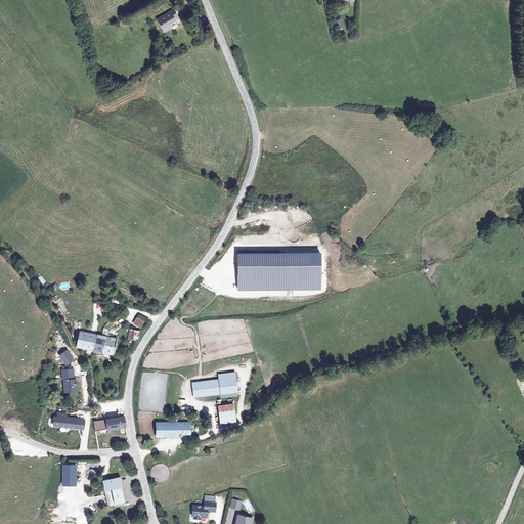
[(163,33),(171,30),(177,27),(176,23),(179,22),(177,16),(176,12),(158,19),(163,33)]
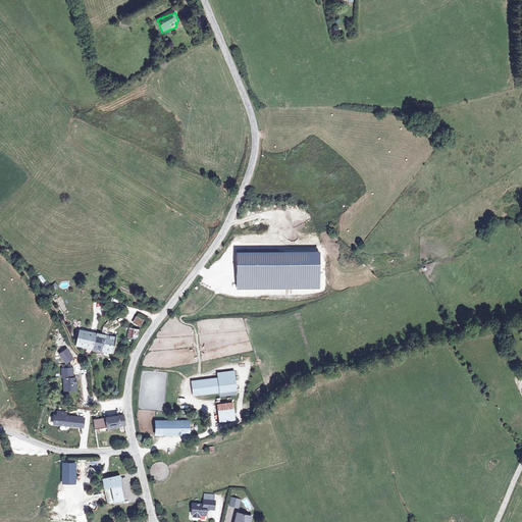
[(318,251),(236,252),(236,289),(318,288),(318,251)]
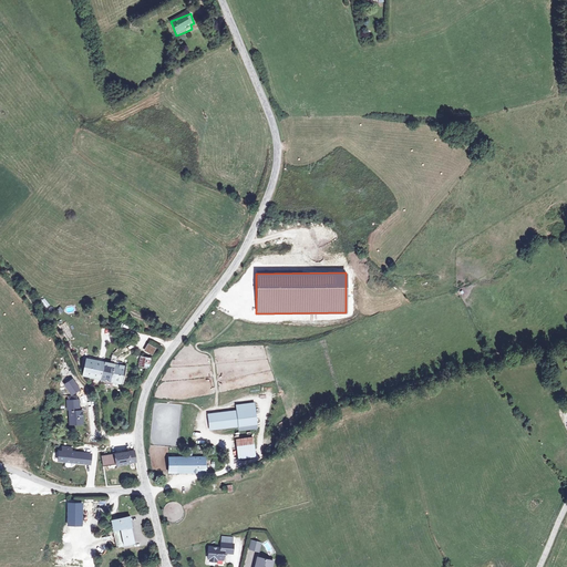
[(63,322),(59,327),(68,337),(72,333),(63,322)]
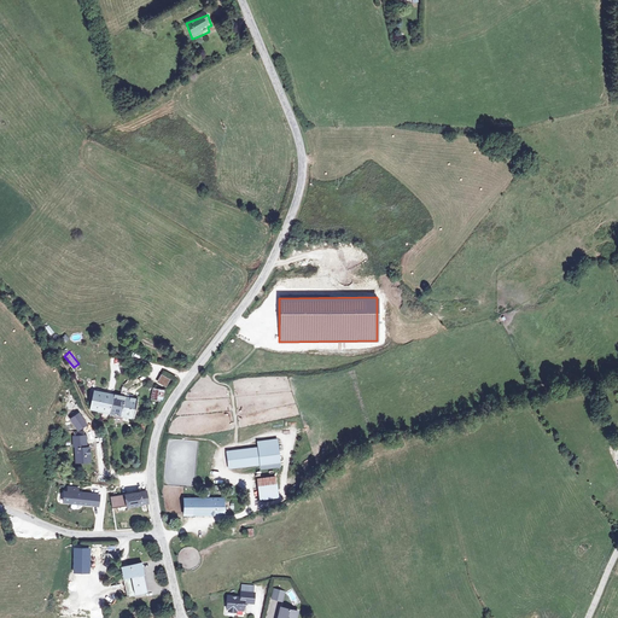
[(172,380),(163,375),(158,383),(167,388),(172,380)]
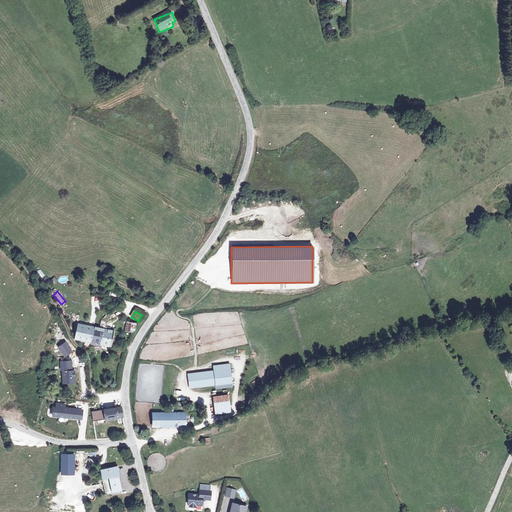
[(127,321),(125,330),(133,331),(135,322),(127,321)]
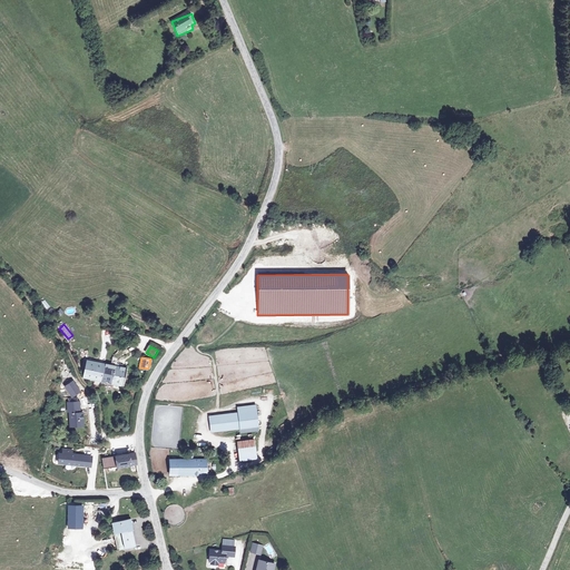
[(101,363),(84,360),(80,376),(98,380),(101,363)]
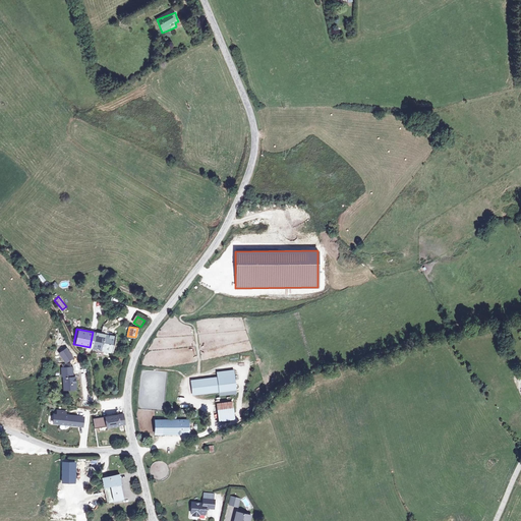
[(106,332),(106,334),(93,332),(90,347),(110,350),(113,336),(111,336),(112,333),(106,332)]
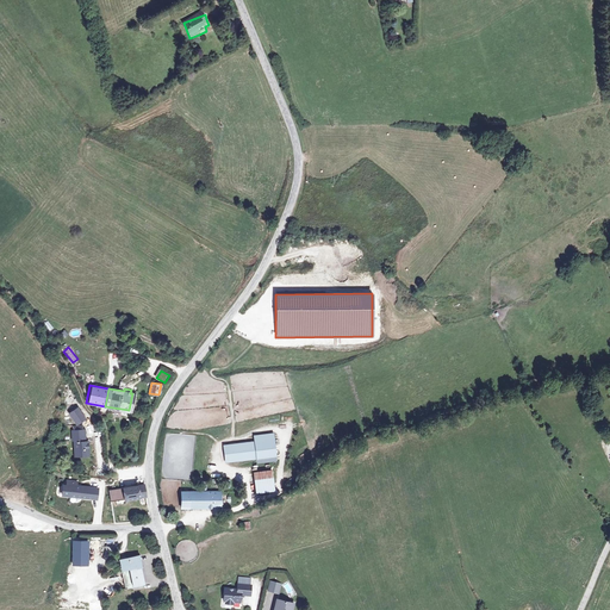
[(80,419),(74,409),(66,414),(73,424),(80,419)]
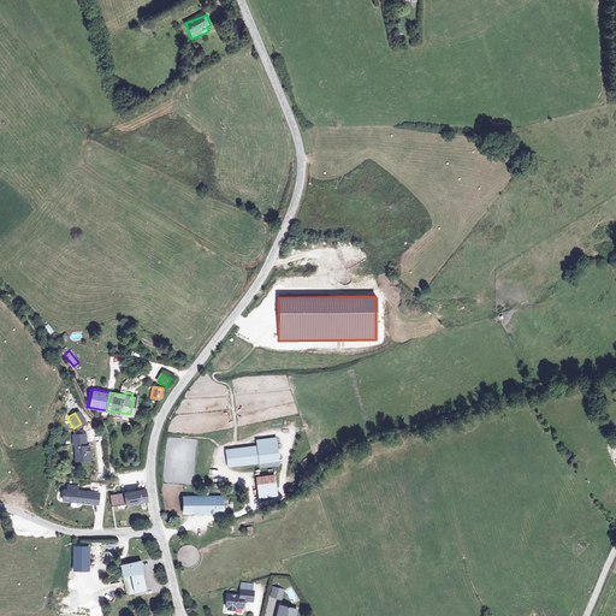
[(76,436),(69,437),(71,461),(84,460),(83,448),(78,448),(77,436),(76,436)]
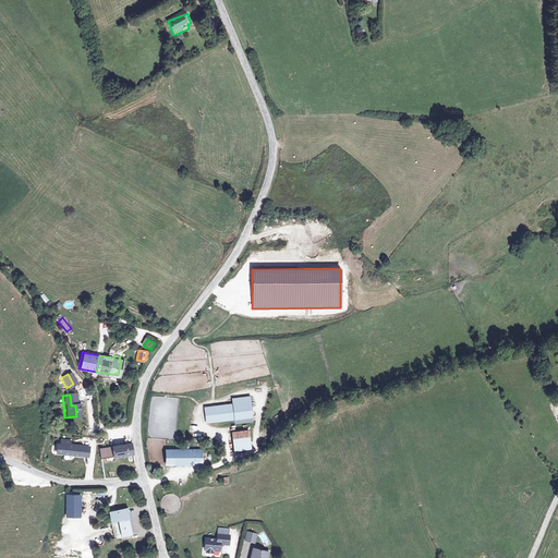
[(233,404),(205,408),(206,414),(207,423),(229,420),(252,417),(250,398),(233,399),(233,404)]
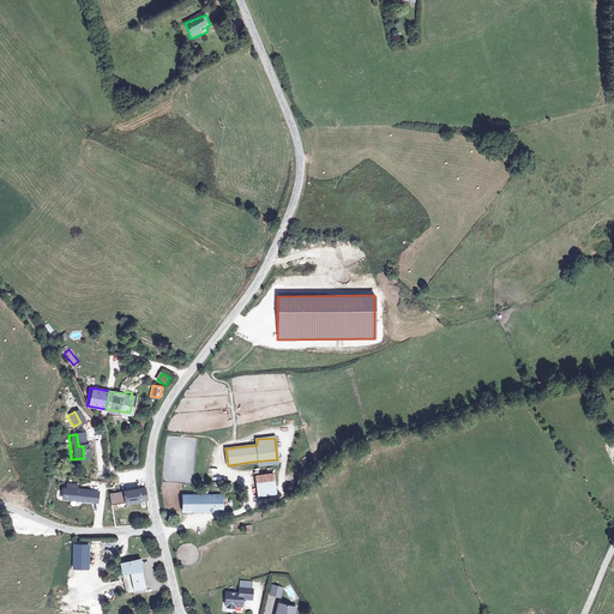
[(277,494),(276,474),(257,475),(258,497),(277,494)]
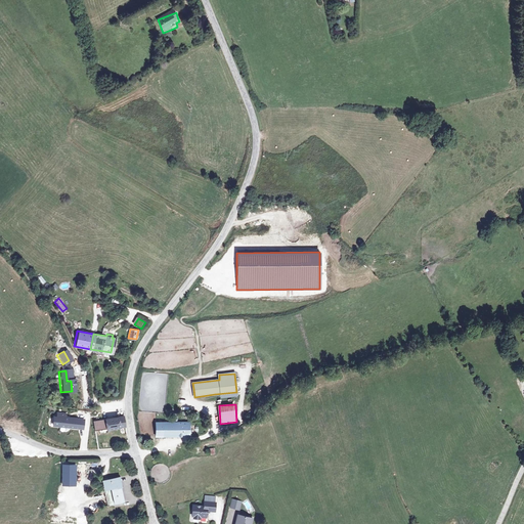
[(51,418),(50,426),(80,429),(81,420),(62,418),(62,415),(54,413),(53,418),(51,418)]
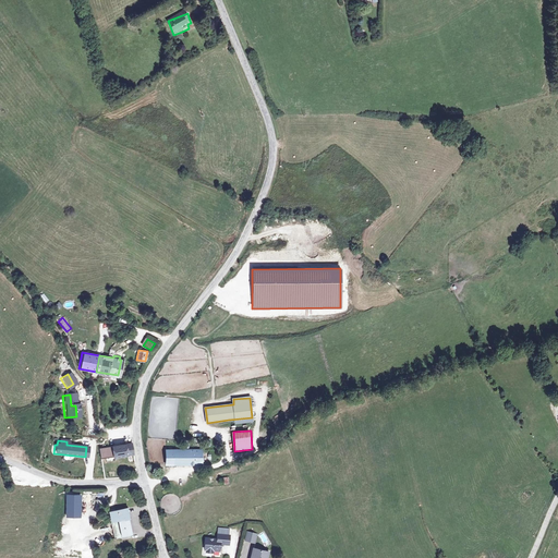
[(111,446),(107,446),(96,448),(97,458),(110,455),(111,458),(131,453),(130,452),(130,441),(111,446)]
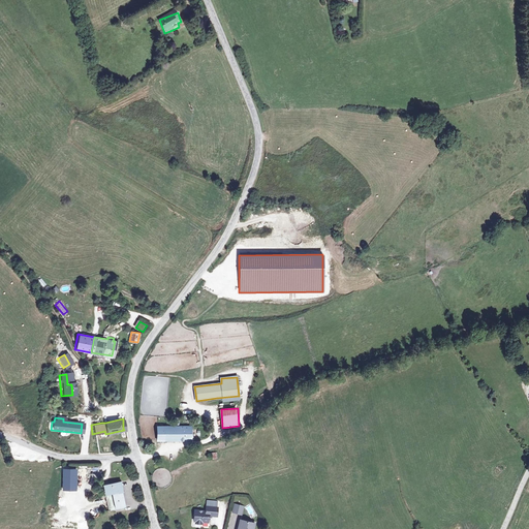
[(191,428),(160,428),(160,440),(191,440),(191,428)]
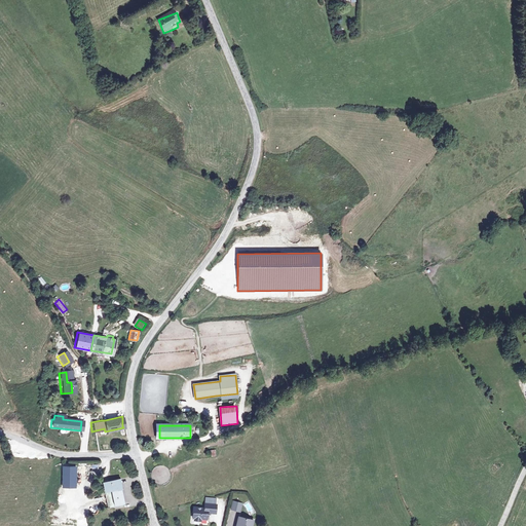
[(78,466),(64,466),(63,488),(77,488),(78,466)]
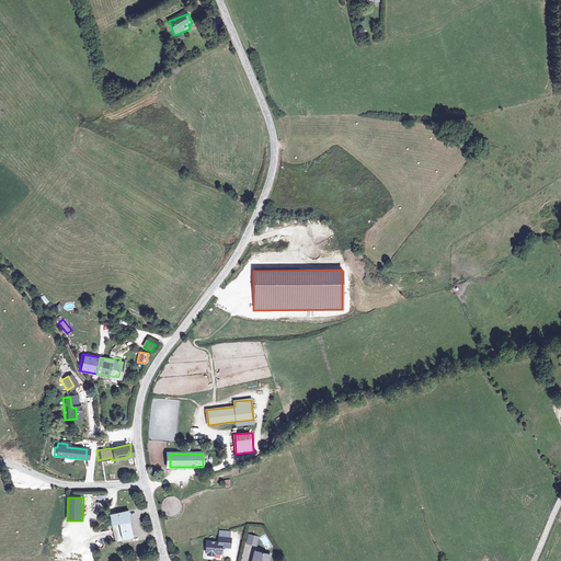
[(112,517),(114,525),(122,524),(126,540),(136,538),(132,522),(129,513),(112,517)]
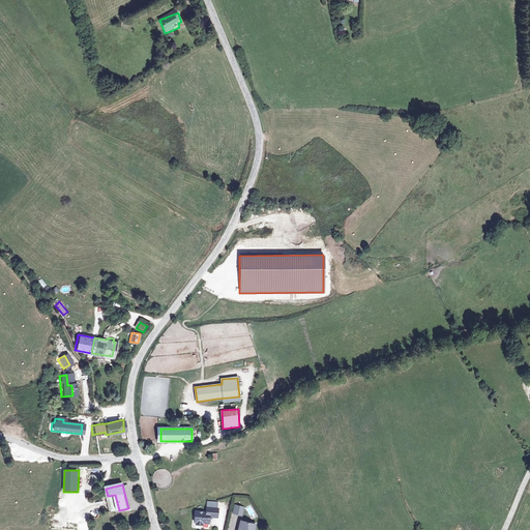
[(242,506),(233,504),(231,512),(239,514),(242,506)]
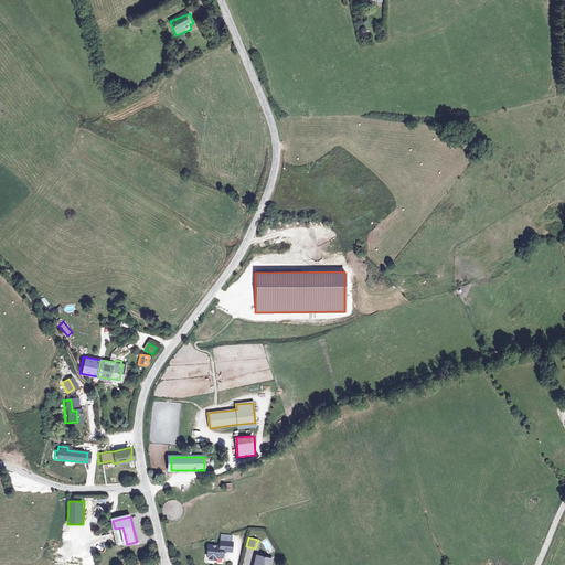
[(227,543),(216,542),(215,547),(203,546),(202,557),(204,557),(204,560),(211,560),(211,558),(217,558),(217,552),(226,553),(227,543)]
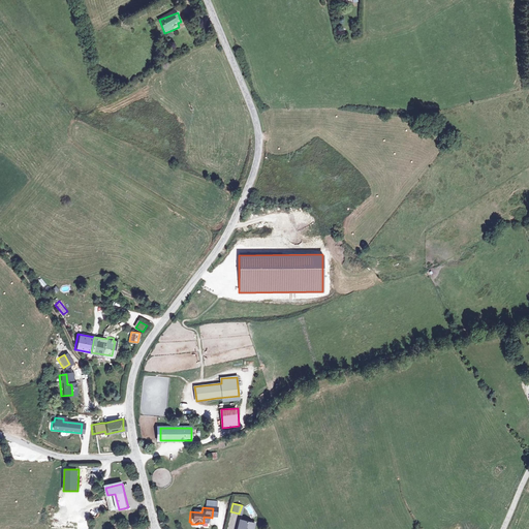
[(235,528),(243,528),(244,528),(245,528),(249,528),(252,523),(238,519),(235,528)]
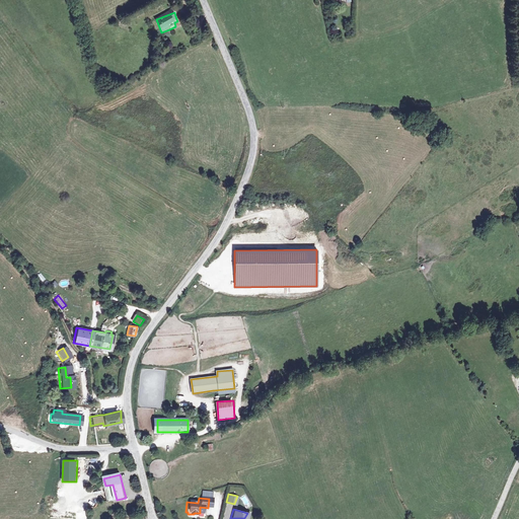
All buildings are outlined.
